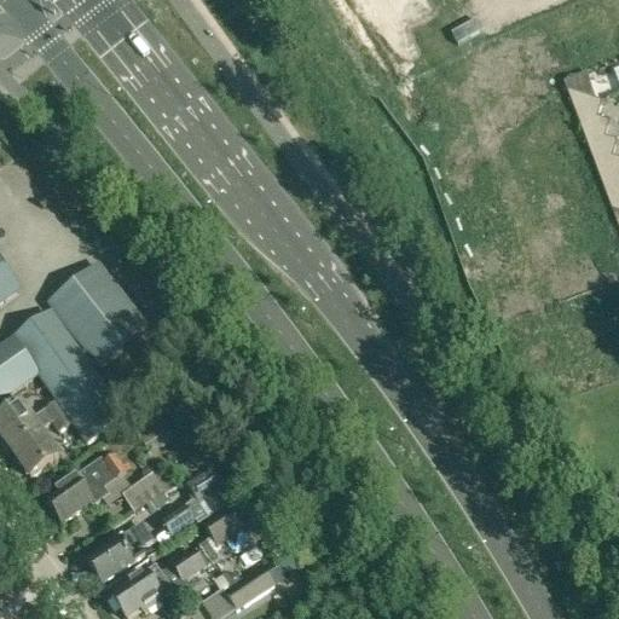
[(304,0),(346,55),(382,25),(387,33),(424,5),(429,11),(444,0),(304,0)]
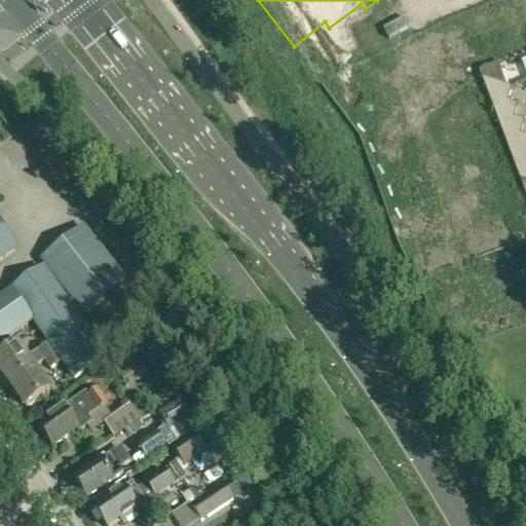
[(498,65),(480,73),(482,79),(506,86),(498,65)]
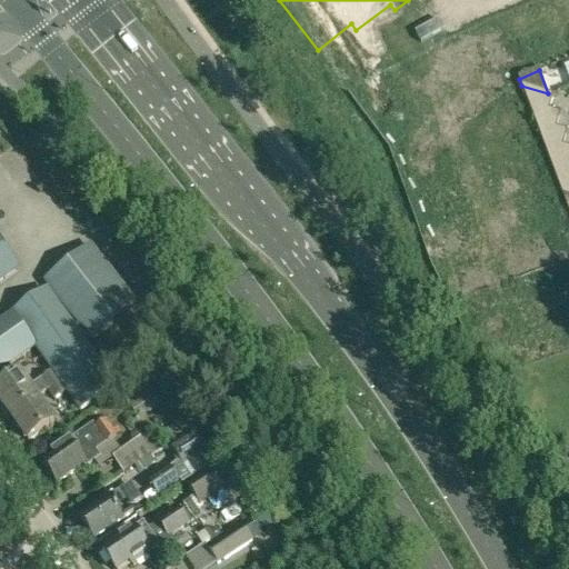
[(521,86),(528,103),(549,110),(553,96),(545,92),(521,86)]
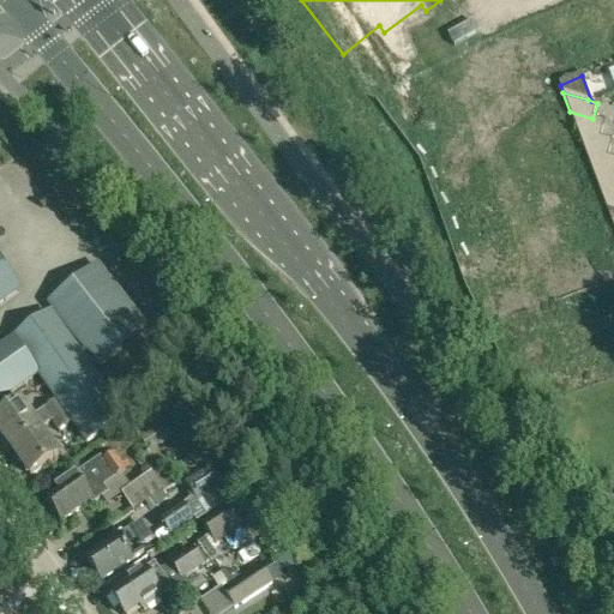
[(605,122),(593,119),(570,112),(577,131),(600,138),(605,122)]
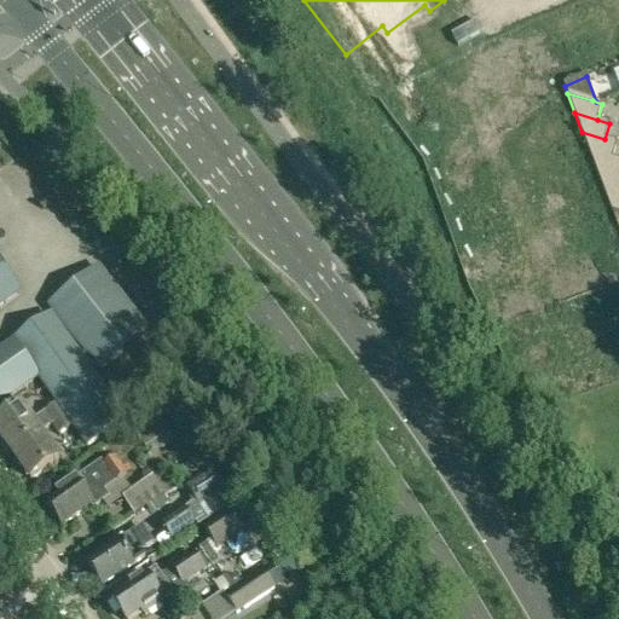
[(589,152),(612,160),(617,144),(605,139),(582,132),(589,152)]
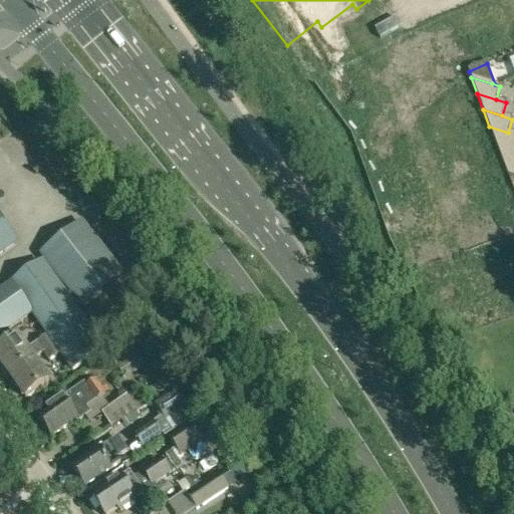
[(513,134),(508,133),(489,126),(495,143),(513,148),(513,134)]
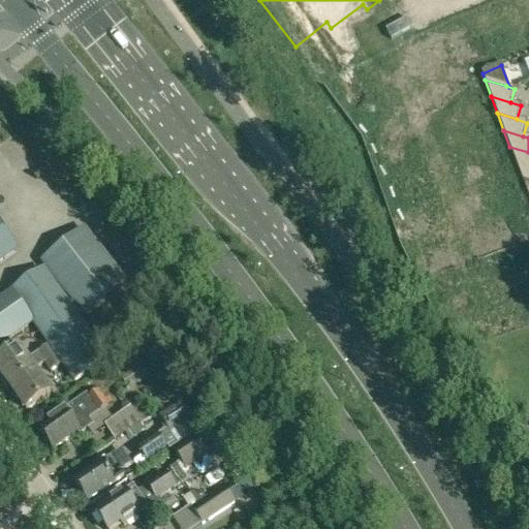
[(516,163),(528,167),(528,152),(509,147),(516,163)]
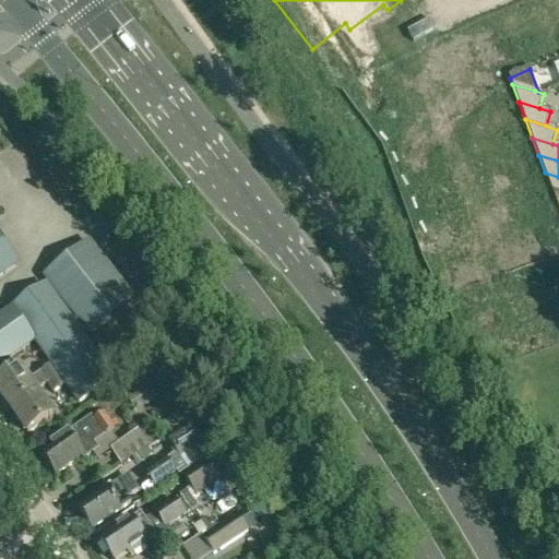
[(558,177),(545,173),(552,191),(558,193),(558,177)]
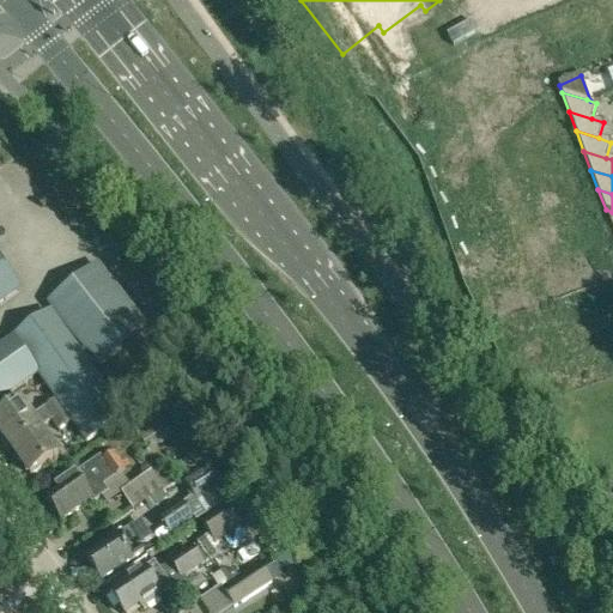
[(0,265),(0,304),(19,292),(0,265)]
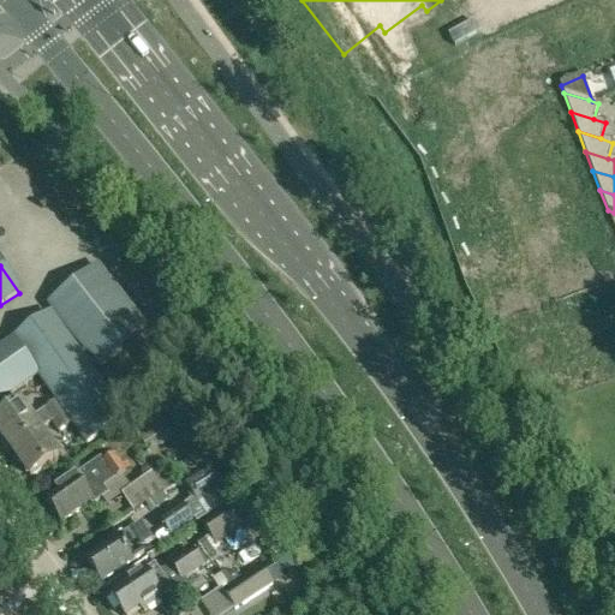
[(123,350),(119,345),(143,327),(97,268),(49,306),(84,351),(79,357),(89,370),(94,364),(99,370),(123,350)]
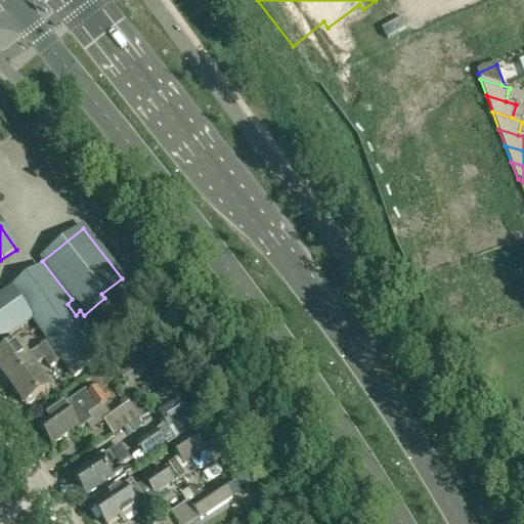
[(54,353),(61,362),(74,381),(104,356),(76,315),(68,304),(43,268),(0,298),(0,343),(32,320),(47,342),(54,353)]
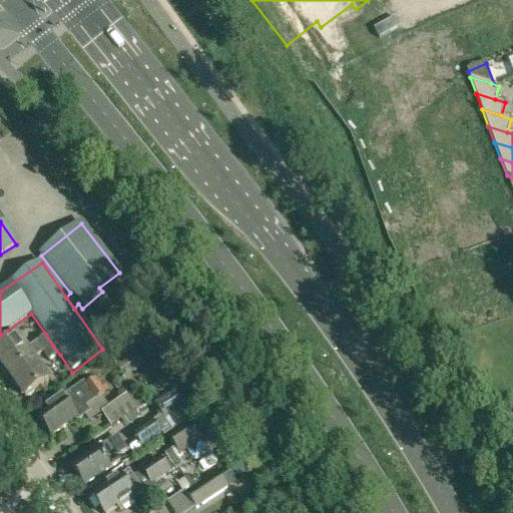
[(46,335),(26,350),(33,361),(42,354),(53,346),(46,335)]
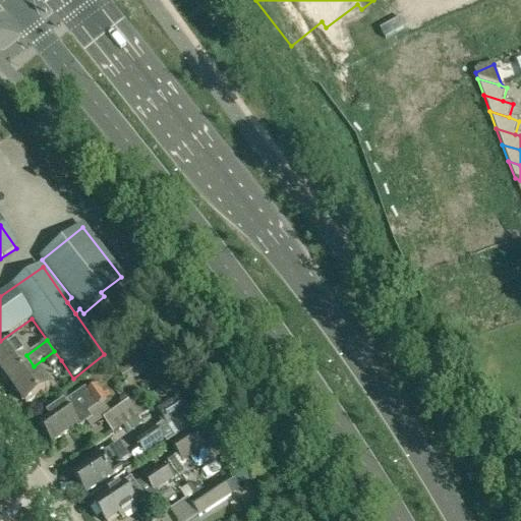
[(142,342),(112,365),(123,379),(127,375),(153,355),(142,342)]
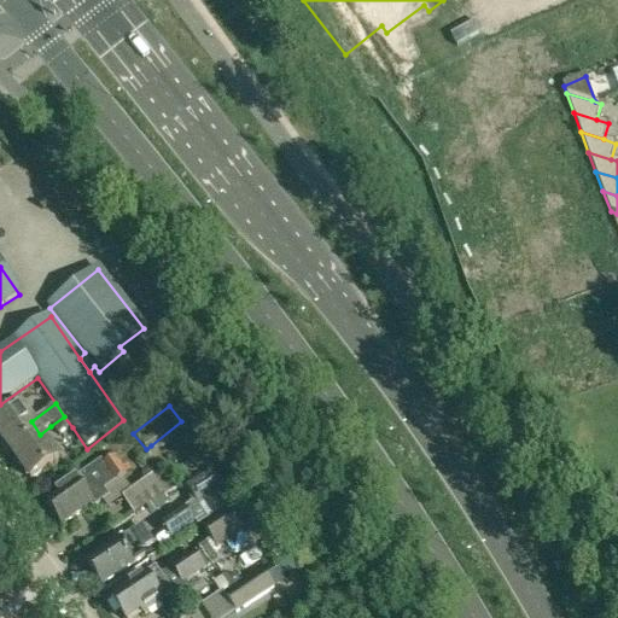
[(0,421),(0,437),(11,454),(40,435),(21,408),(0,421)]
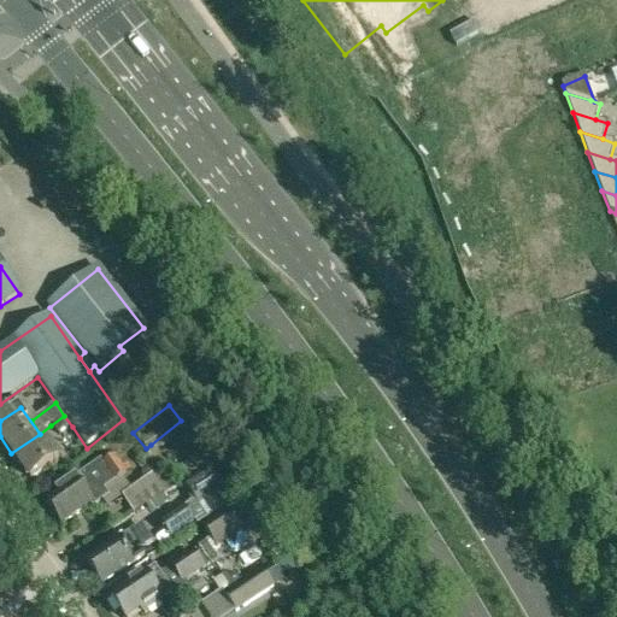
[(64,416),(51,425),(59,436),(72,427),(64,416)]
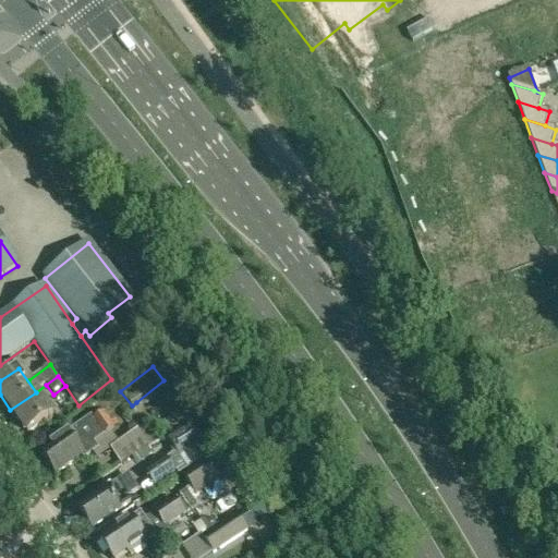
[(52,415),(36,392),(10,410),(27,434),(52,415)]
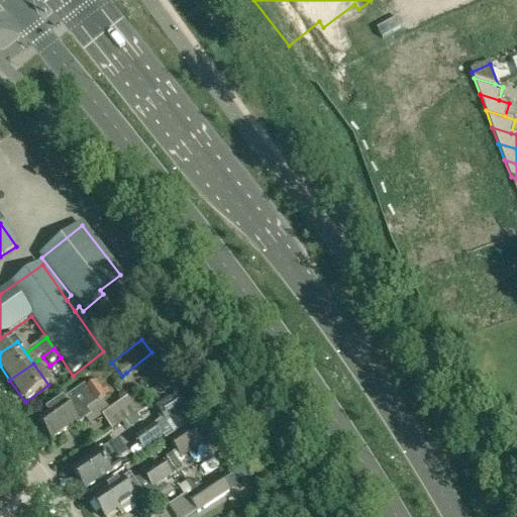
[(53,440),(77,424),(78,426),(88,420),(84,414),(105,398),(96,385),(87,391),(85,388),(38,420),(53,440)]
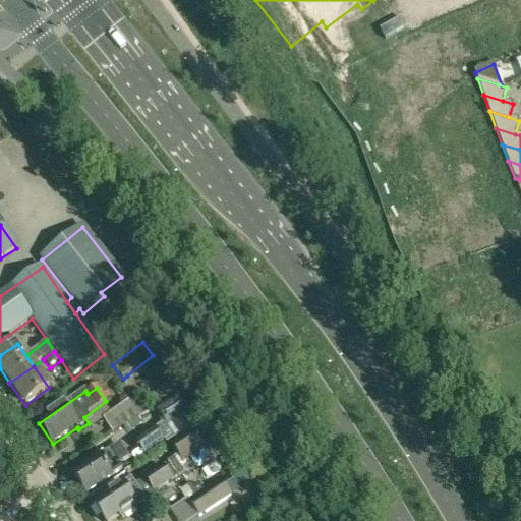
[(171,397),(153,409),(172,438),(190,425),(171,397)]
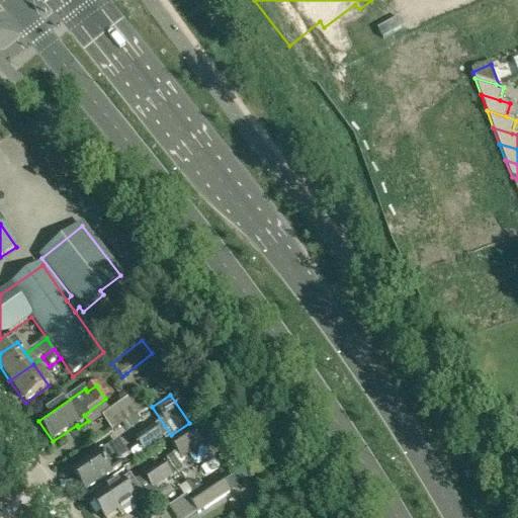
[(127,401),(103,418),(112,431),(137,414),(127,401)]
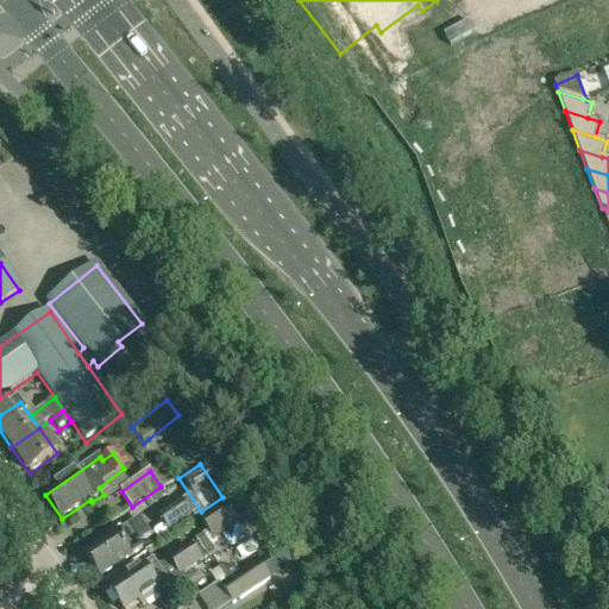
[(169,533),(193,516),(182,501),(158,518),(169,533)]
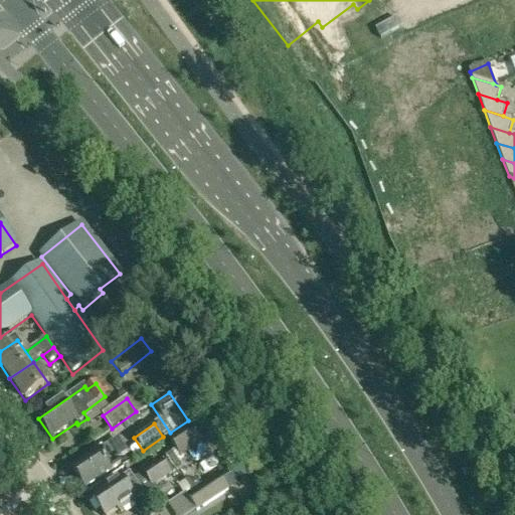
[(166,439),(179,458),(201,443),(189,423),(166,439)]
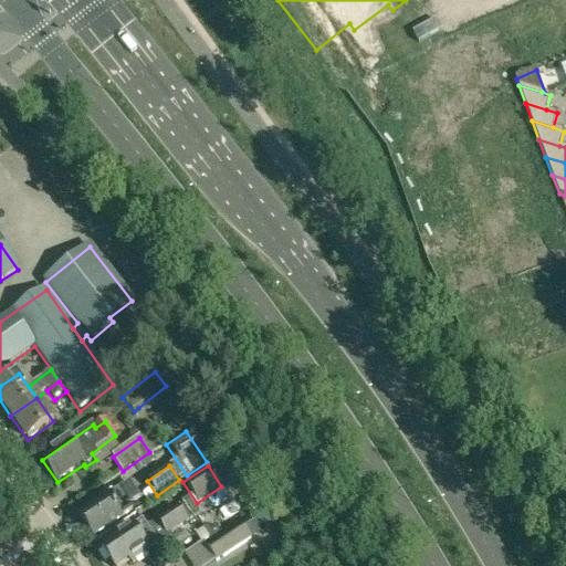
[(107,498),(80,516),(94,537),(133,512),(125,501),(134,495),(127,486),(119,492),(118,491),(108,499),(107,498)]
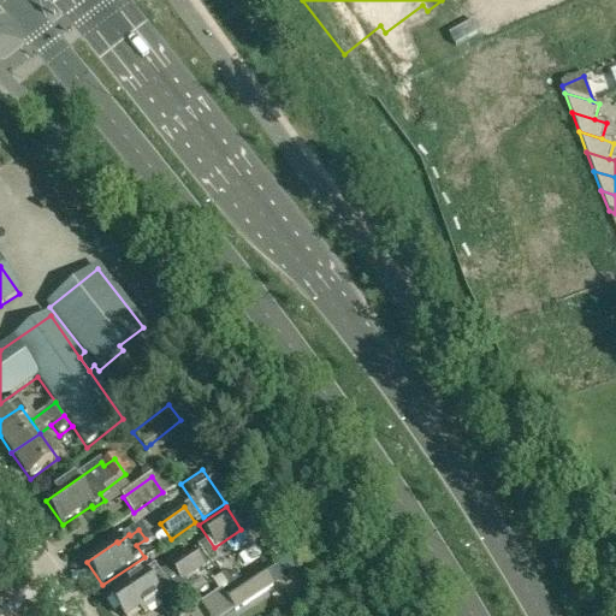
[(143,574),(111,597),(123,615),(134,615),(142,611),(144,615),(163,602),(160,598),(170,592),(171,594),(184,586),(183,584),(202,569),(191,554),(172,567),(171,566),(159,574),(154,568),(143,575),(143,574)]
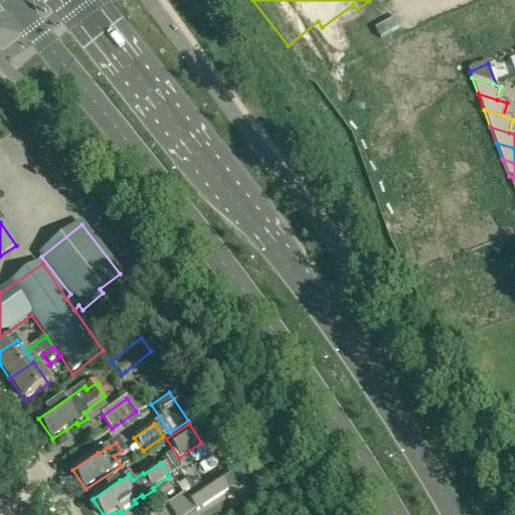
[(229,489),(220,476),(187,499),(196,512),(229,489)]
